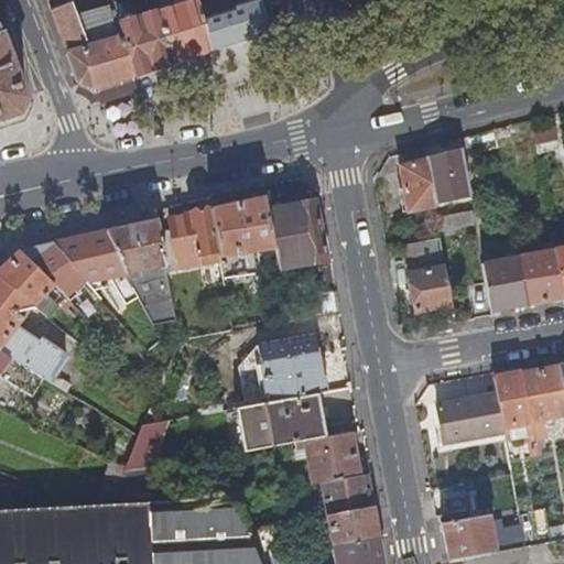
[(57,0),(46,0),(65,46),(84,40),(76,18),(71,2),(60,6),(57,0)]
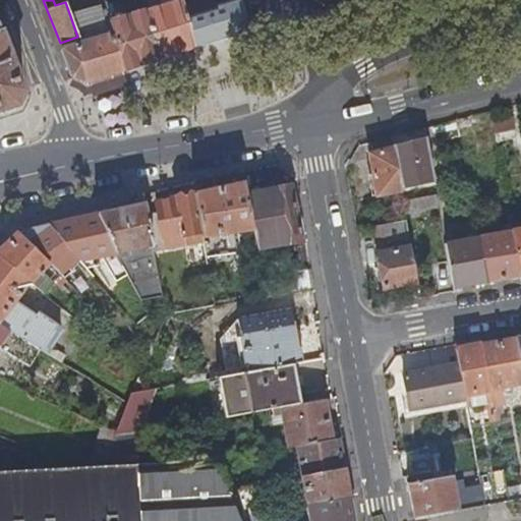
[(174,0),(147,9),(161,58),(177,53),(194,47),(186,15),(182,0),(174,0)]
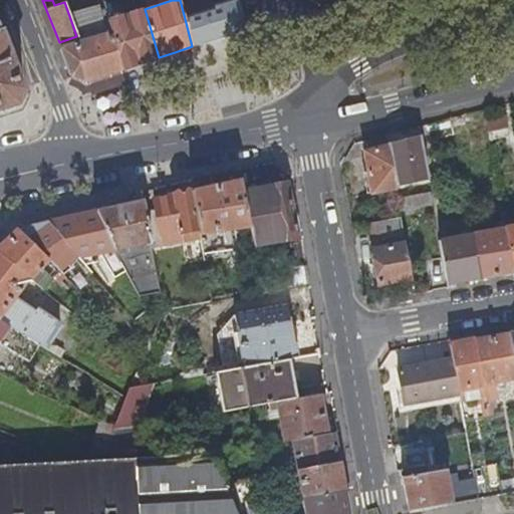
[(184,15),(192,46),(228,35),(244,30),(236,0),(227,0),(212,4),(213,7),(184,15)]
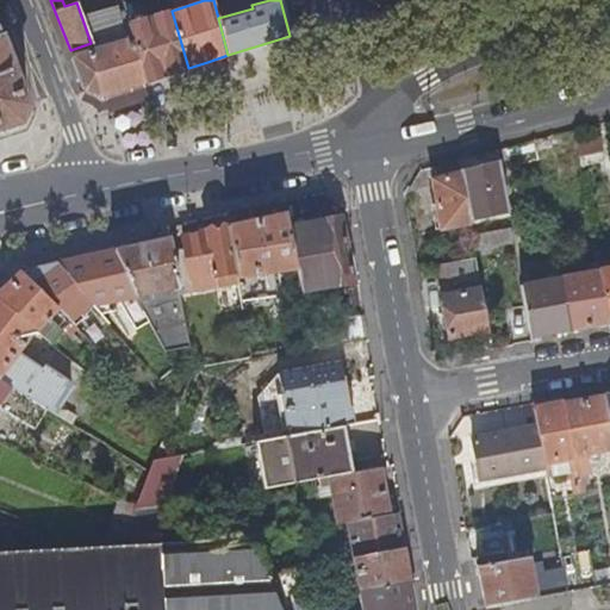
[(91,43),(70,50),(72,54),(126,38),(124,32),(119,33),(114,13),(124,11),(123,7),(82,19),(91,43)]
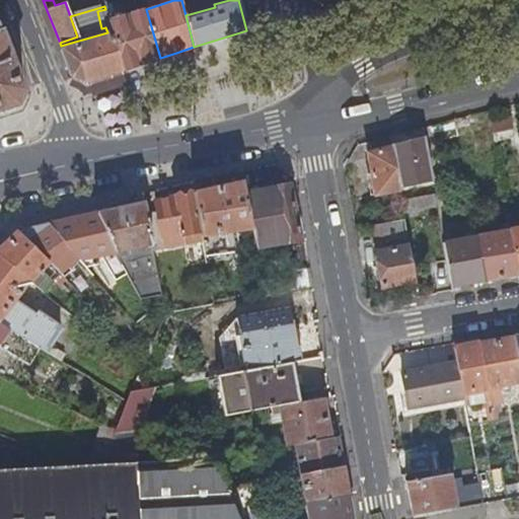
[(107,32),(61,46),(72,76),(85,81),(102,75),(125,68),(109,20),(105,9),(97,11),(101,28),(105,27),(107,32)]
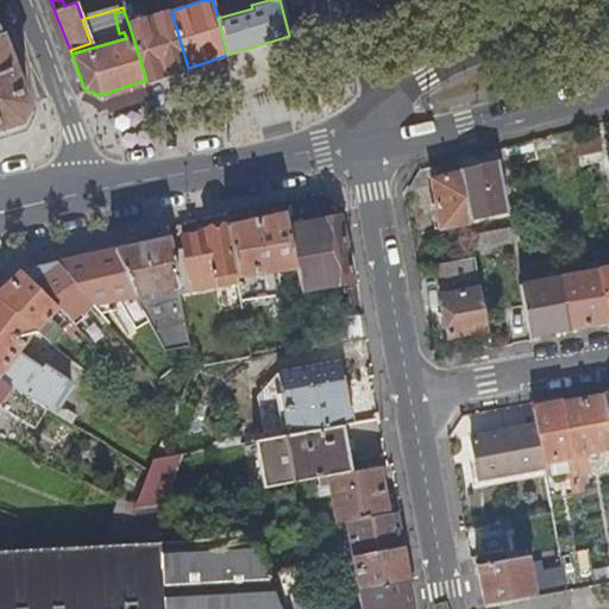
[(129,24),(146,80),(168,74),(188,68),(171,11),(129,24)]
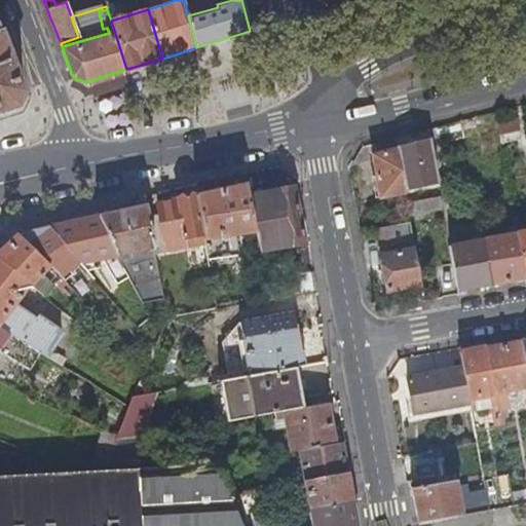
[(0,110),(17,105),(25,92),(0,29),(0,110)]
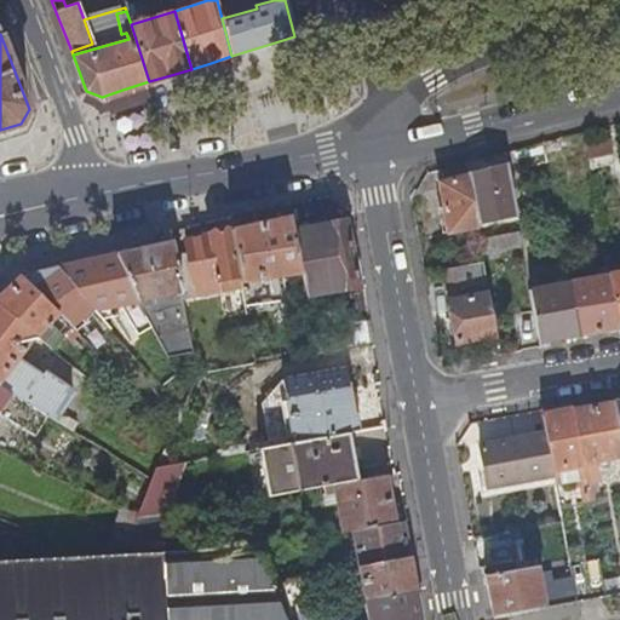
[(612,137),(586,143),(589,154),(589,156),(614,151),(612,137)]
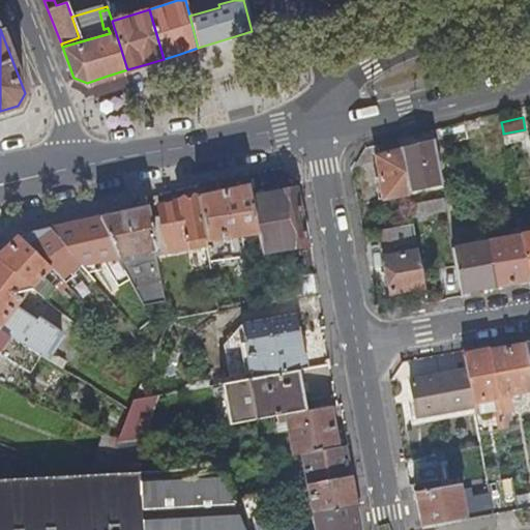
[(434,140),(400,148),(408,190),(442,182),(434,140)]
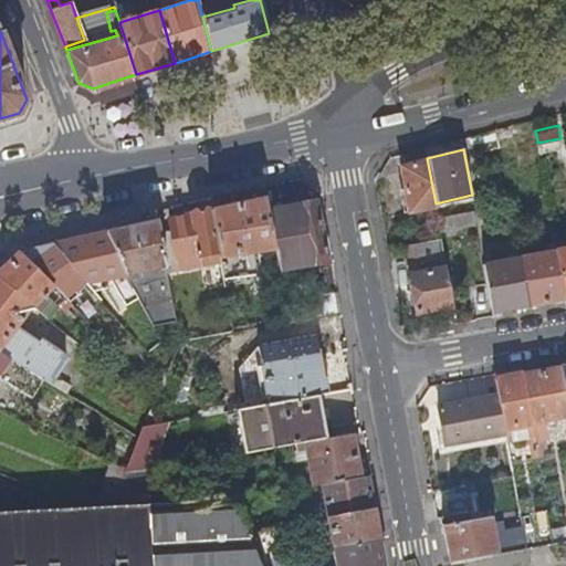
[(389,157),(378,175),(398,170),(395,155),(389,157)]
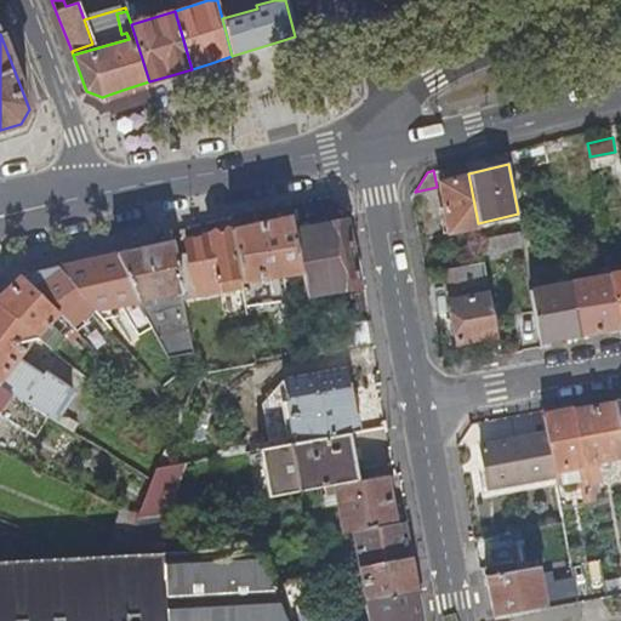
[(478,223),(468,174),(440,181),(450,231),(478,227),(478,223)]
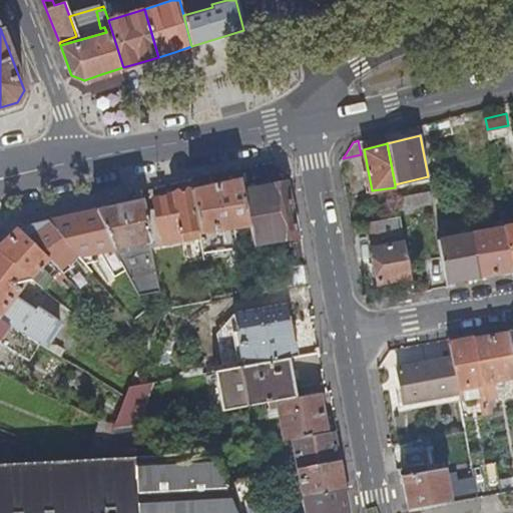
[(239,168),(233,169),(235,179),(241,178),(239,168)]
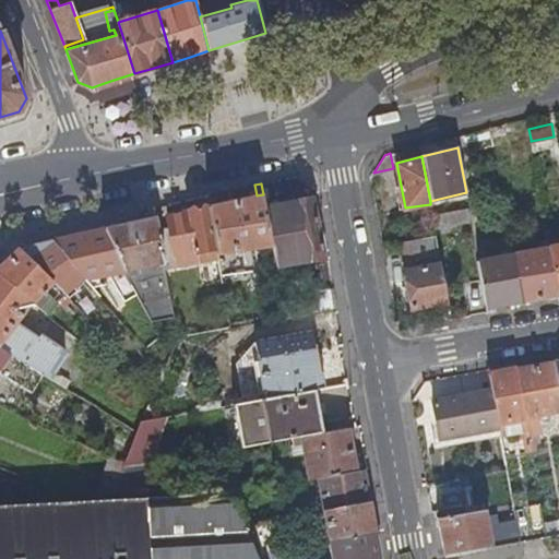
[(210,194),(212,205),(234,200),(230,190),(210,194)]
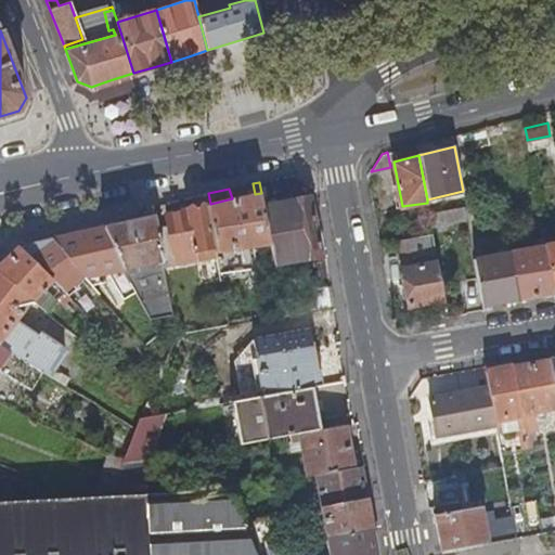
[(210,204),(208,204),(216,252),(270,244),(263,205),(261,193),(255,194),(232,198),(210,204)]
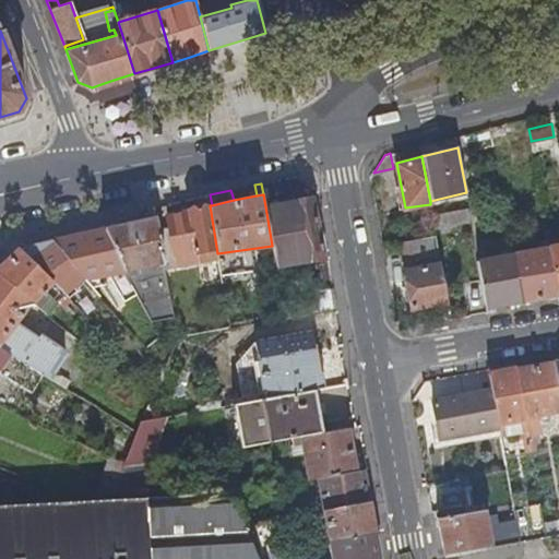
[(265,206),(272,246),(276,269),(324,257),(312,198),(265,206)]
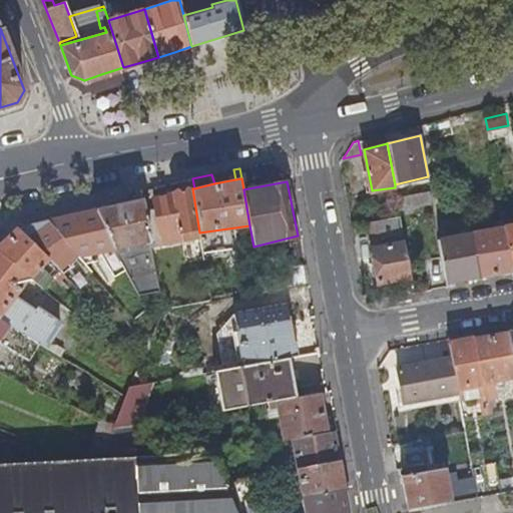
[(156,207),(145,209),(151,244),(200,234),(199,232),(192,188),(175,192),(175,193),(154,197),(156,207)]
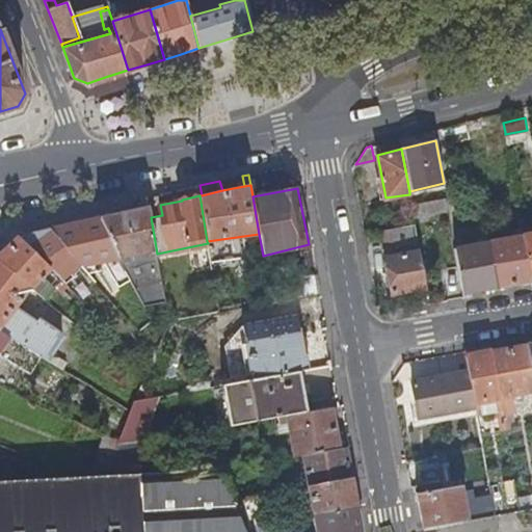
[(449,211),(446,197),(411,205),(415,218),(449,211)]
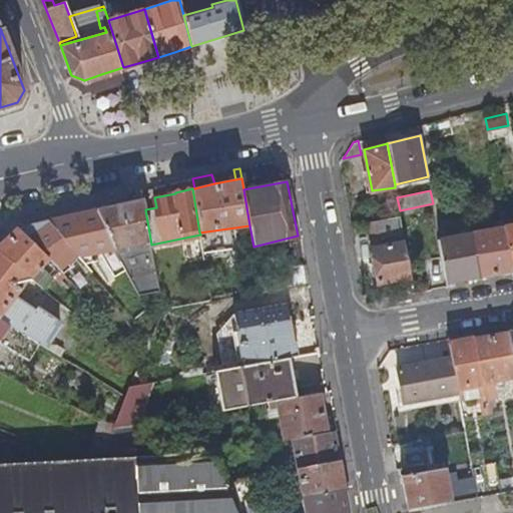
[(116,246),(129,275),(139,294),(140,294),(159,290),(151,244),(145,209),(143,199),(96,209),(116,246)]
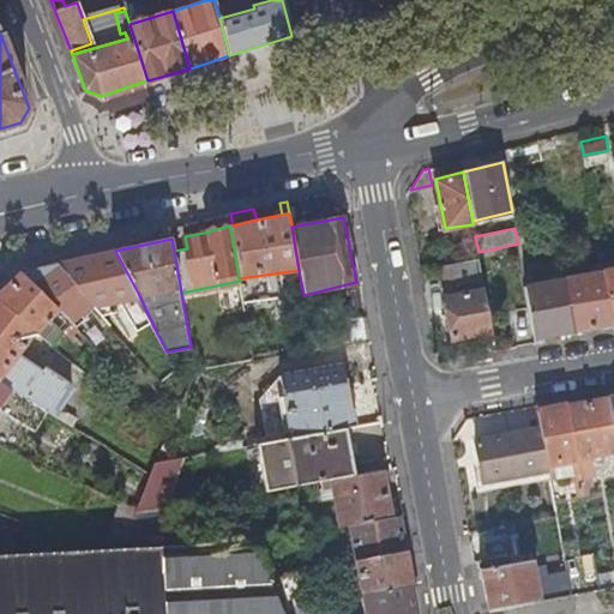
[(115,251),(58,264),(92,304),(94,305),(139,295),(115,251)]
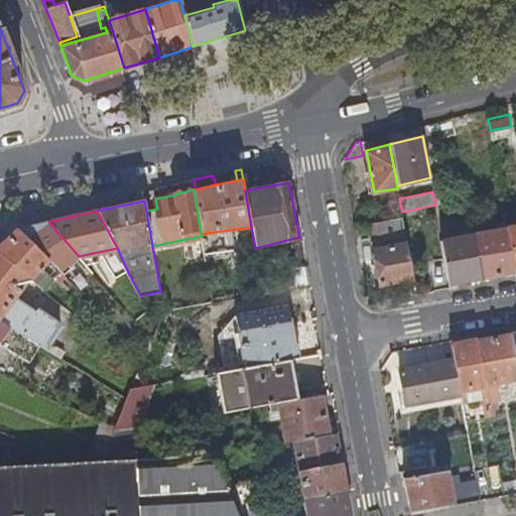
[(403,217),(370,223),(374,239),(406,233),(403,217)]
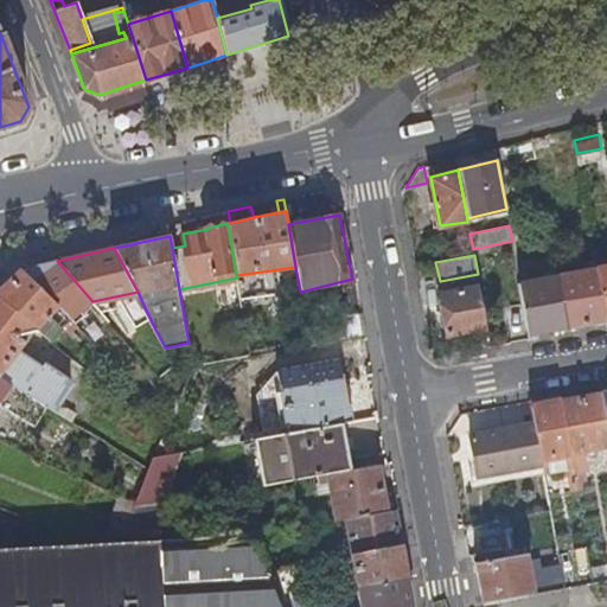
[(57,261),(21,269),(71,319),(75,321),(84,314),(81,310),(91,300),(57,261)]
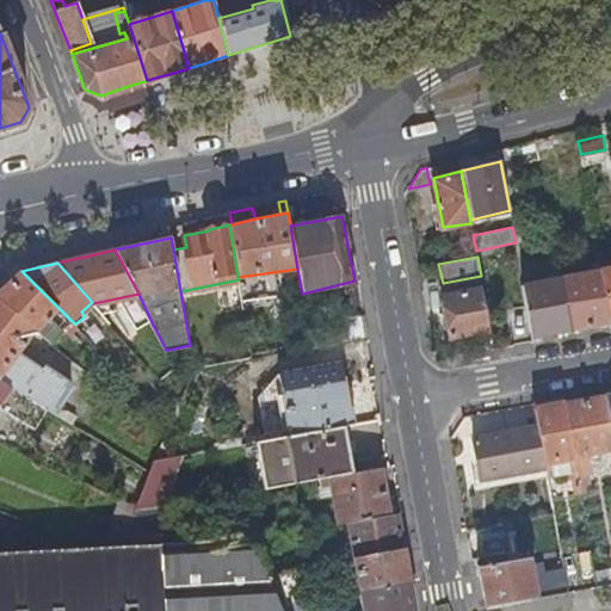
[(7,284),(0,290),(0,301),(35,329),(51,344),(72,321),(22,271),(7,284)]
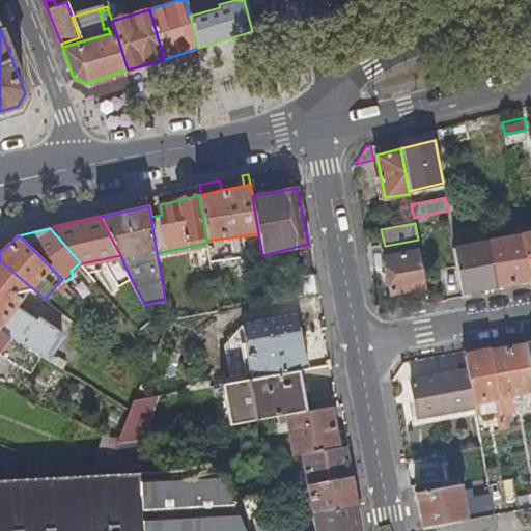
[(530,275),(530,273),(524,235),(488,242),(497,286),(518,282),(530,279),(530,275)]
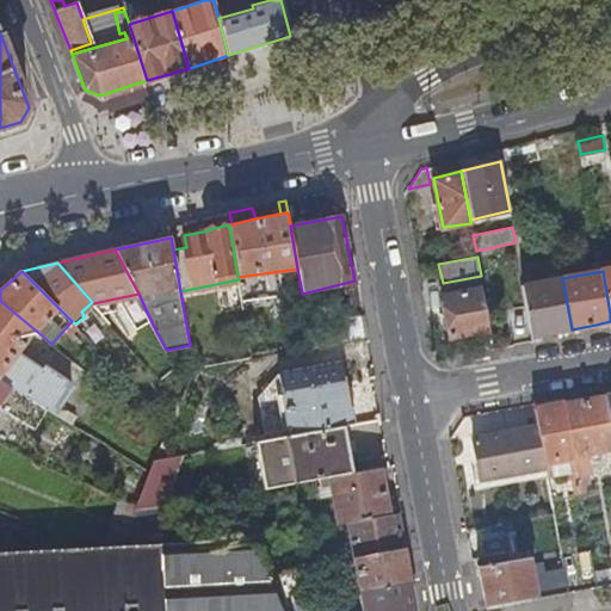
[(572,329),(562,278),(524,285),(534,337),(553,333),(572,329)]
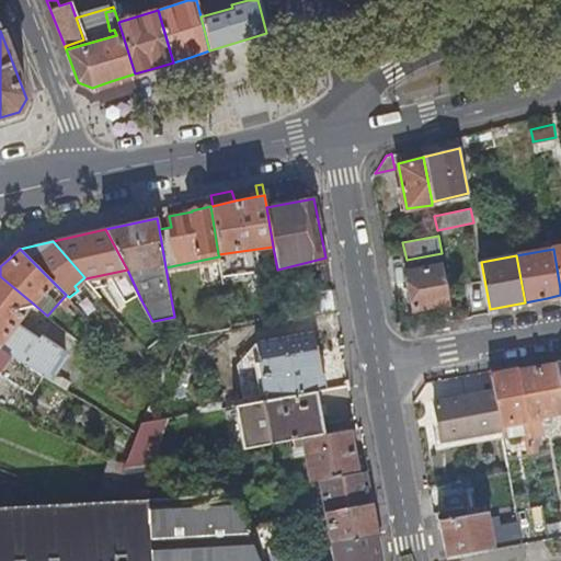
[(415,309),(450,302),(444,265),(408,272),(415,309)]
